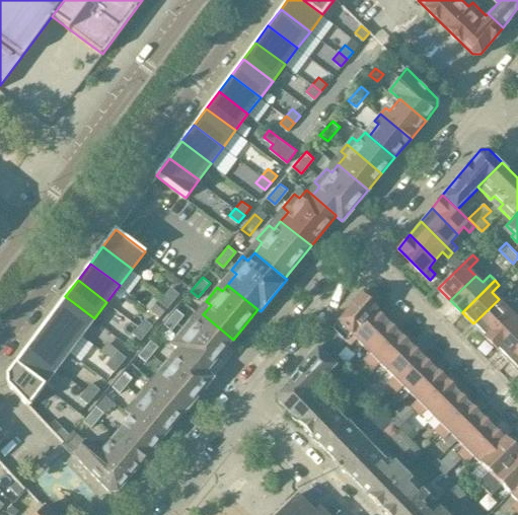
[(173,300),(179,293),(170,286),(164,293),(173,300)]
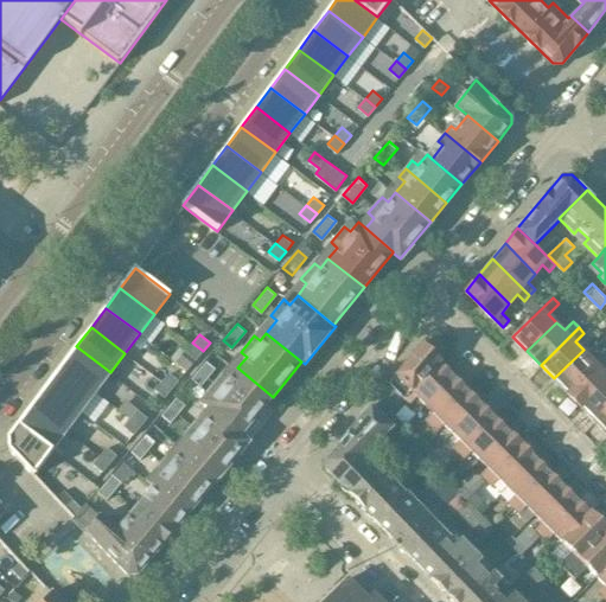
[(390,382),(403,396),(406,398),(441,360),(423,341),(390,382)]
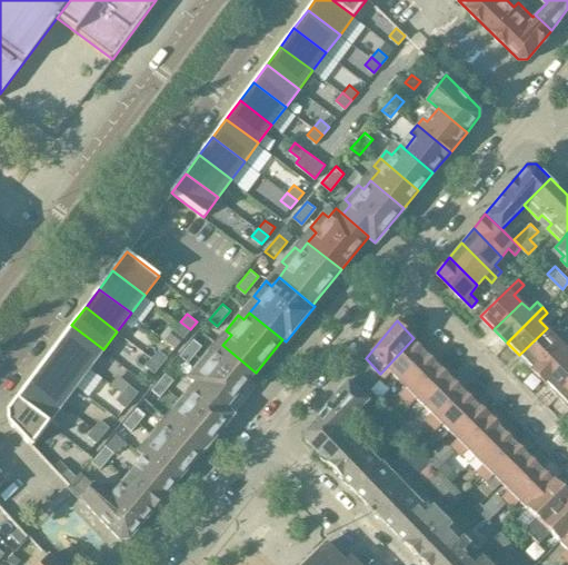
[(183,337),(190,329),(180,321),(173,329),(183,337)]
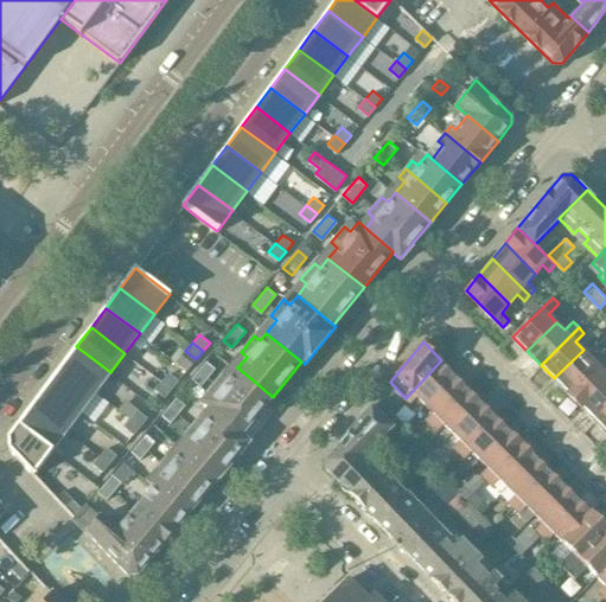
[(584,350),(554,378),(568,394),(605,354),(605,344),(592,358),(584,350)]
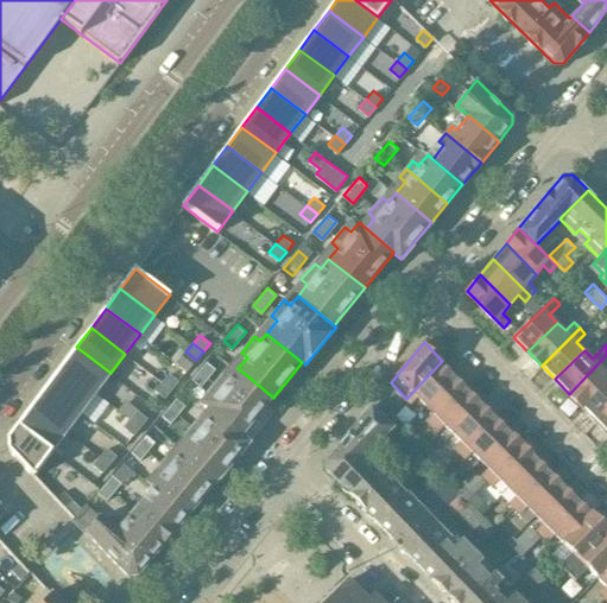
[(111,373),(76,347),(62,367),(96,392),(111,373)]
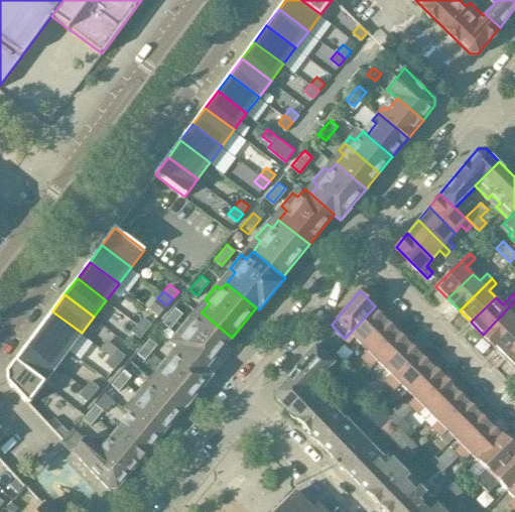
[(514,301),(483,335),(494,346),(514,324),(514,314),(513,313),(514,312),(514,301)]
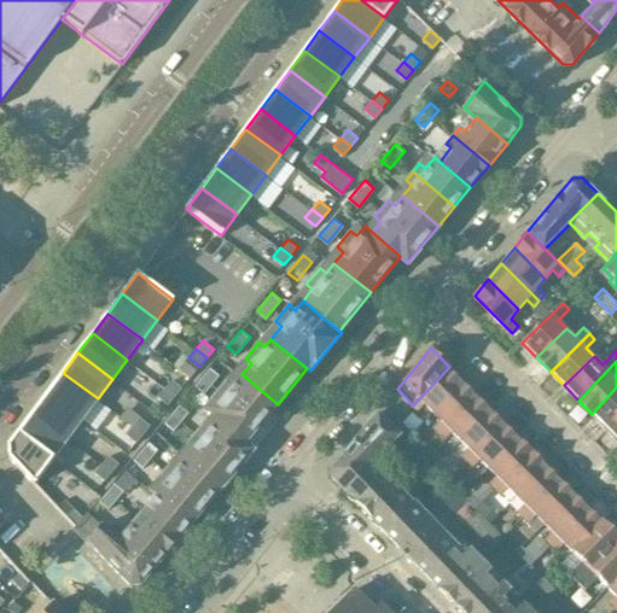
[(204,391),(219,374),(210,367),(196,384),(204,391)]
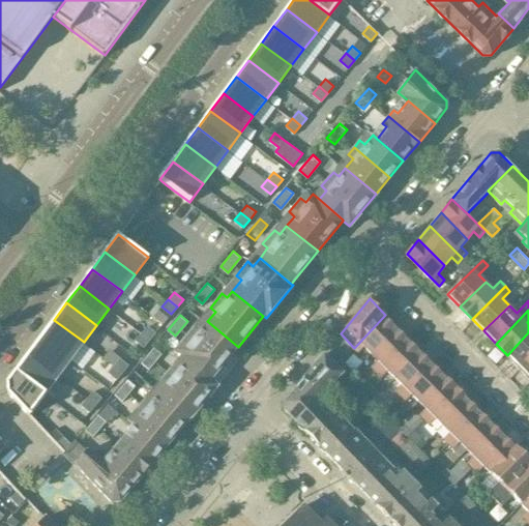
[(398,327),(385,315),(354,348),(357,351),(363,345),(372,353),(398,327)]
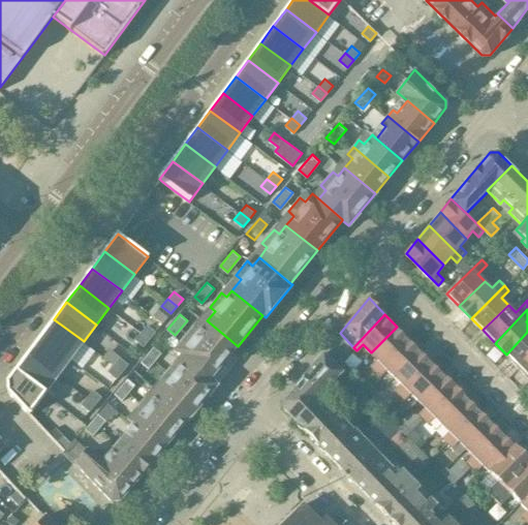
[(84,341),(54,319),(41,336),(71,359),(84,341)]
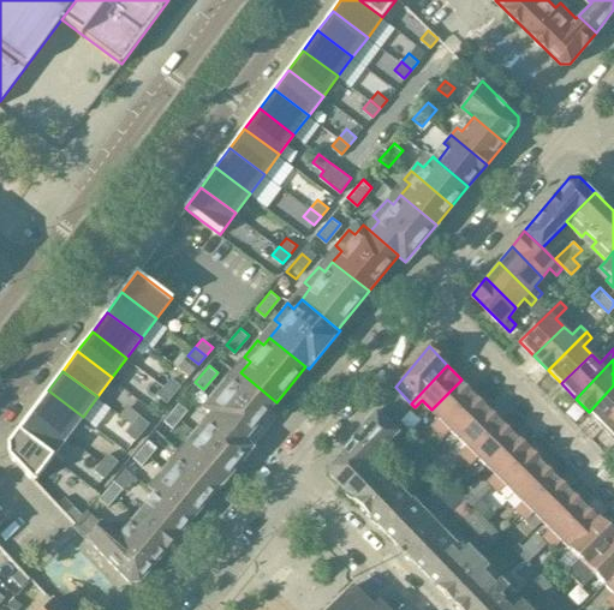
[(209,411),(215,417),(216,416),(245,440),(276,402),(240,372),(233,382),(226,377),(212,395),(218,400),(209,411)]
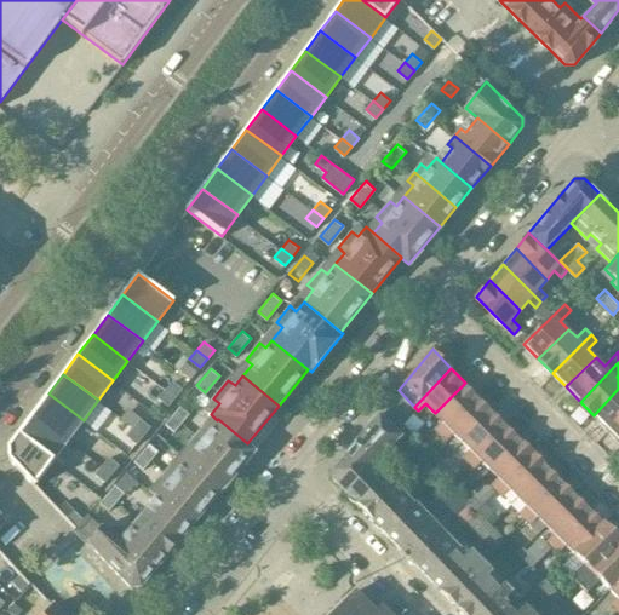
[(176,396),(183,388),(172,379),(165,388),(176,396)]
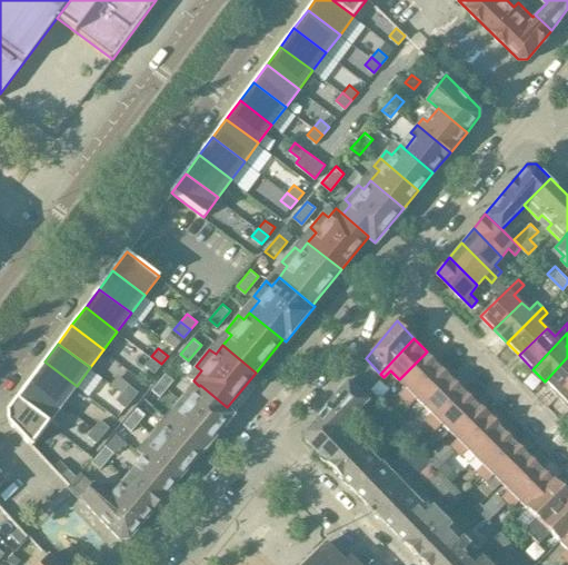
[(440,365),(427,352),(399,379),(406,386),(399,393),(405,398),(440,365)]
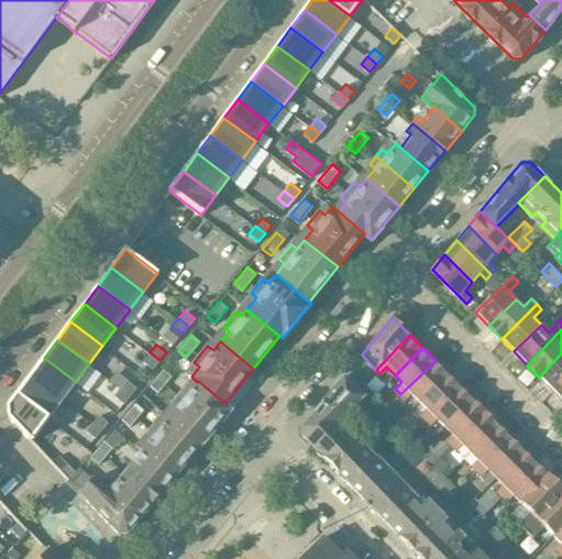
[(153,368),(160,360),(150,352),(143,360),(153,368)]
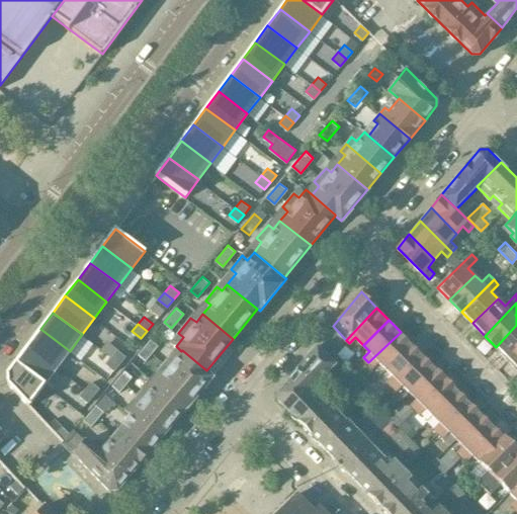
[(516,325),(496,347),(508,359),(516,349),(516,325)]
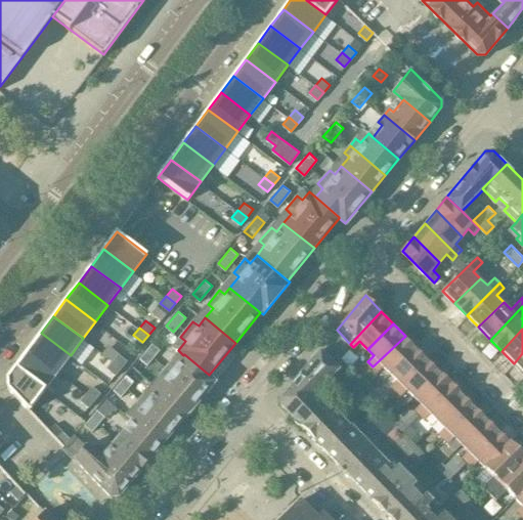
[(337,330),(320,349),(332,360),(348,342),(337,330)]
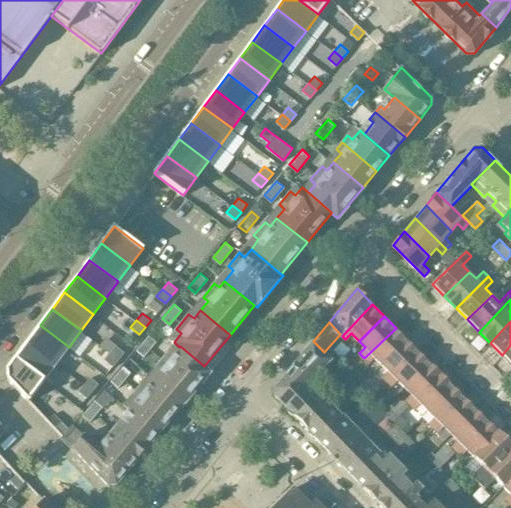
[(69,347),(40,325),(28,341),(56,363),(69,347)]
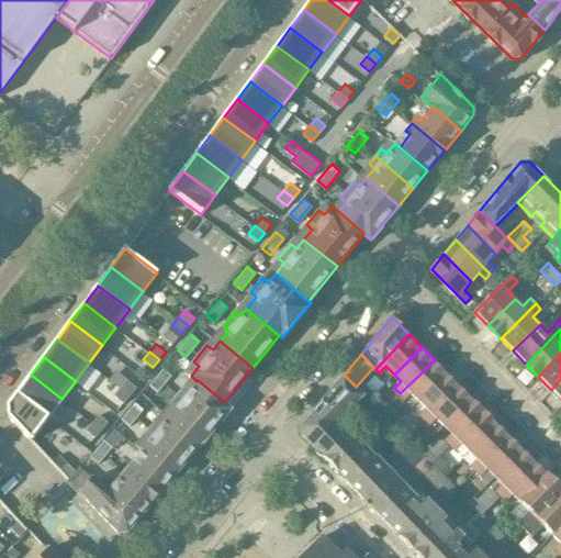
[(447,372),(435,360),(400,393),(405,399),(412,392),(419,400),(447,372)]
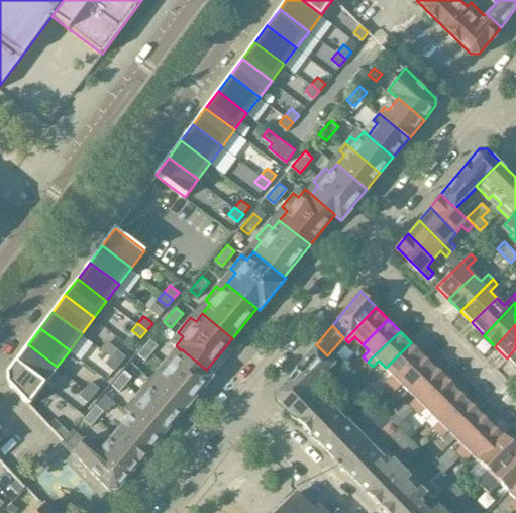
[(145,358),(158,344),(149,338),(137,352),(145,358)]
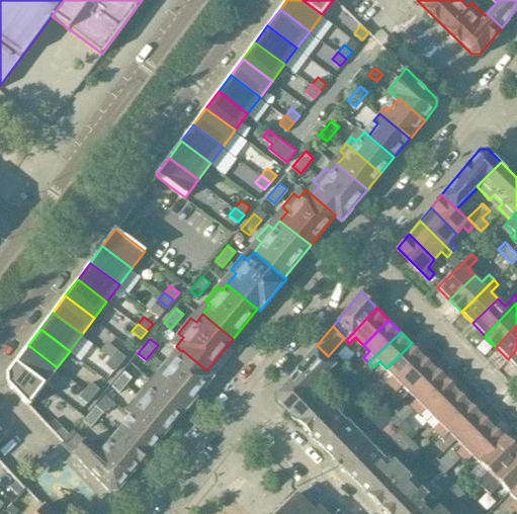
[(423,355),(412,343),(386,368),(394,375),(388,381),(392,386),(423,355)]
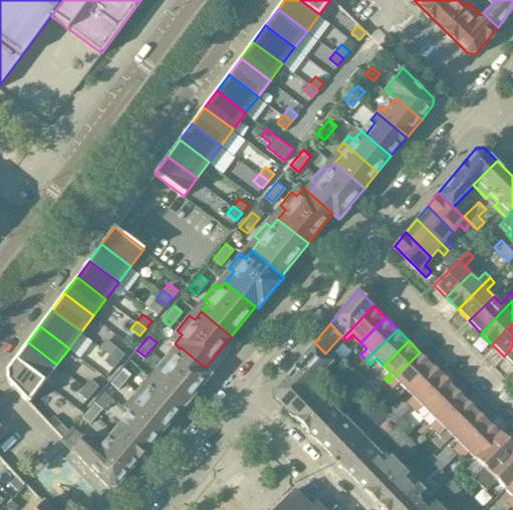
[(56,364),(28,342),(15,359),(44,380),(56,364)]
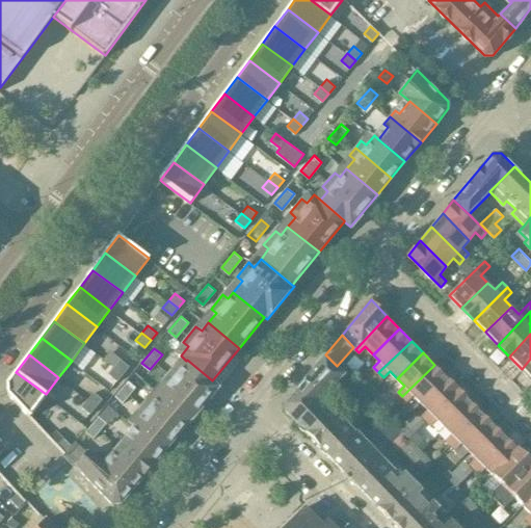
[(325,354),(306,378),(317,389),(320,387),(326,393),(345,374),(337,366),(325,354)]
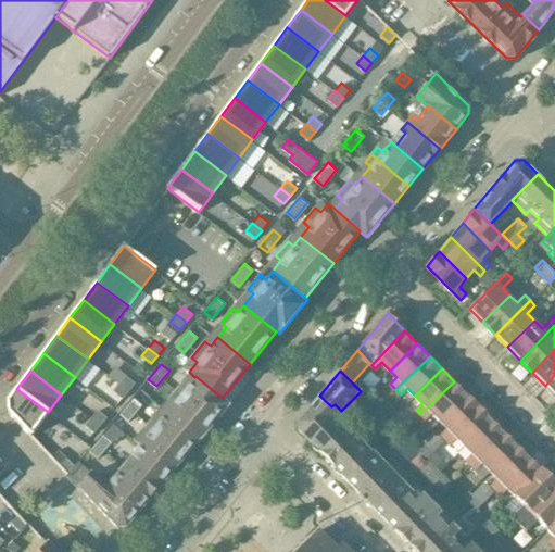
[(129,390),(135,383),(126,375),(120,383),(129,390)]
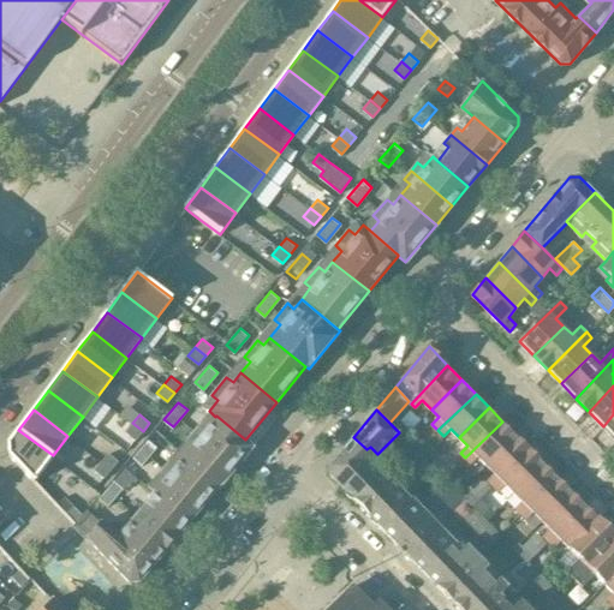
[(613,414),(603,426),(613,436),(613,414)]
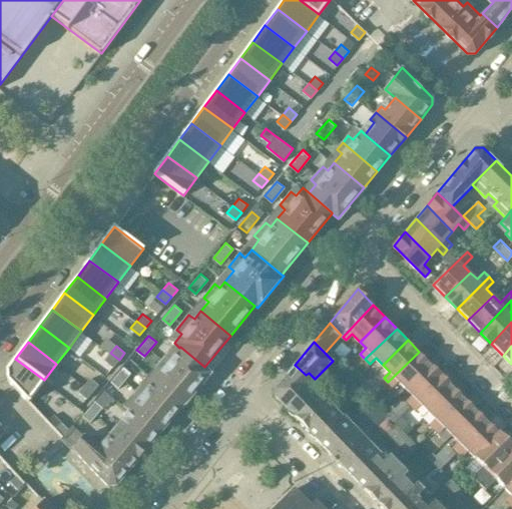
[(180,347),(179,348),(171,357),(166,353),(156,366),(160,370),(154,377),(184,403),(210,372),(204,367),(180,347)]
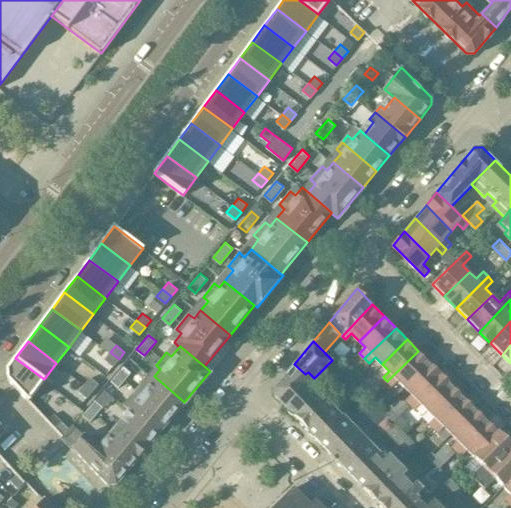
[(430,362),(418,351),(387,381),(392,386),(398,380),(405,387),(430,362)]
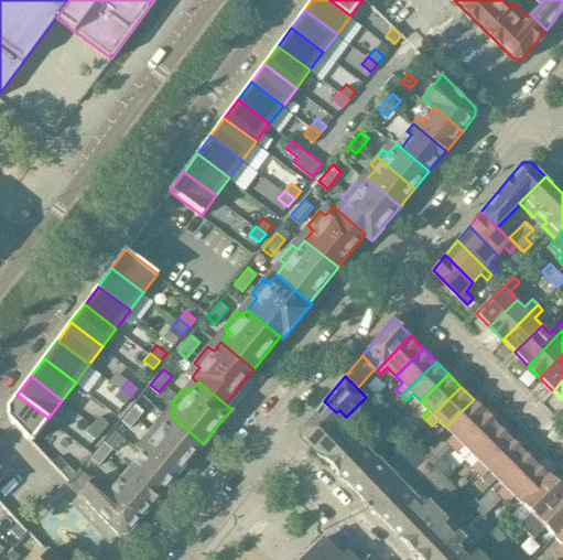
[(125,404),(131,396),(121,388),(115,396),(125,404)]
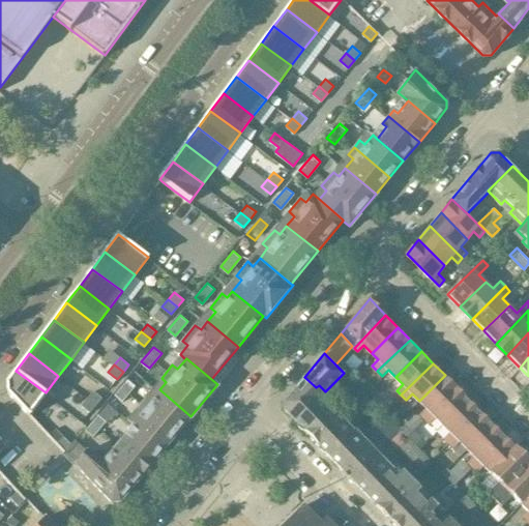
[(29,414),(46,392),(16,371),(7,382),(7,391),(29,414)]
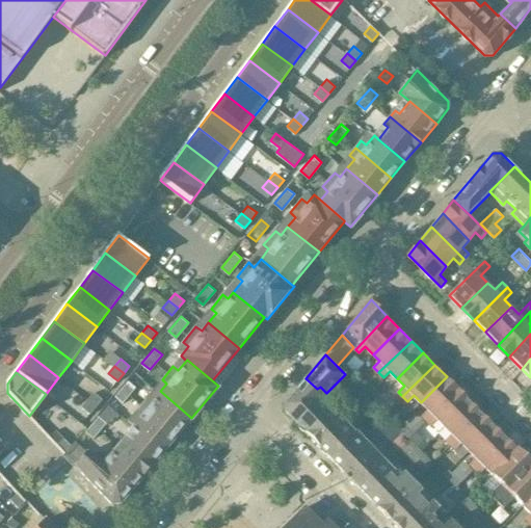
[(447,376),(421,402),(428,410),(422,416),(426,421),(459,389),(447,376)]
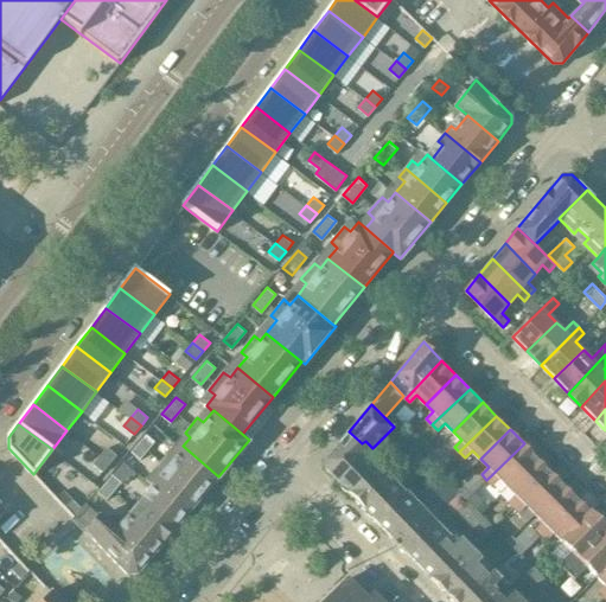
[(338,481),(368,452),(372,448),(365,441),(362,443),(349,431),(326,459),(326,468),(338,481)]
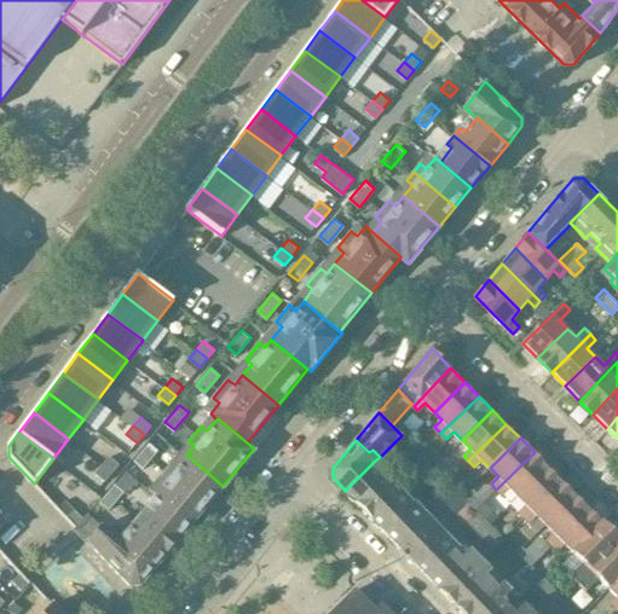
[(143,467),(157,449),(149,441),(134,459),(143,467)]
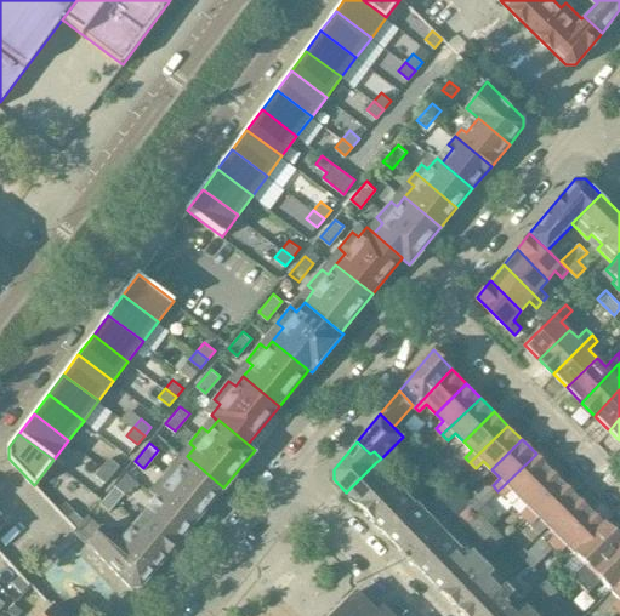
[(536,454),(498,491),(504,497),(511,489),(519,497),(550,468),(536,454)]
